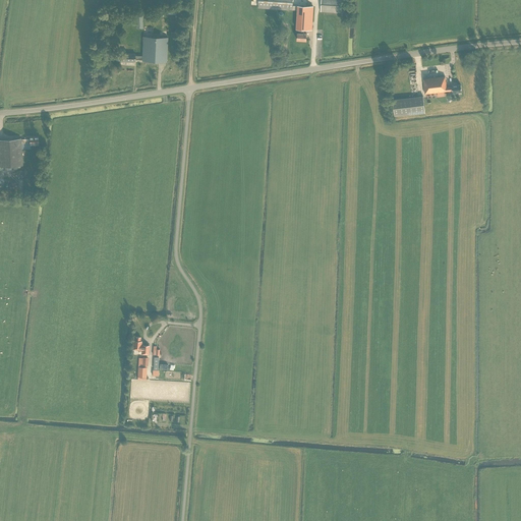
[(257,0),(258,8),(297,10),(297,6),(292,6),(292,0),(257,0)]
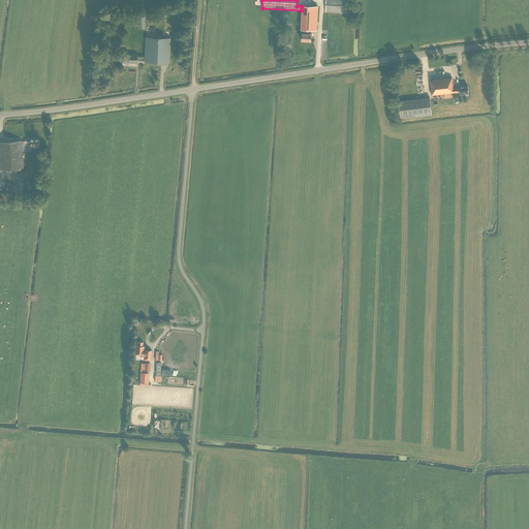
[(325,0),(325,12),(327,12),(349,13),(349,0),(325,0)]
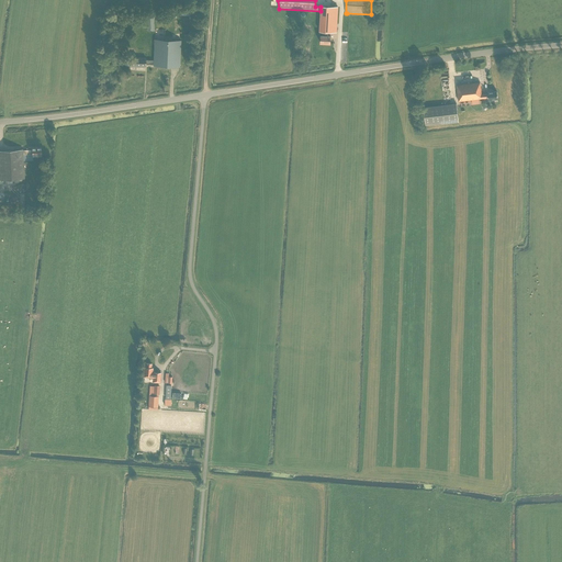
[(199,8),(181,7),(180,15),(199,17),(199,8)]
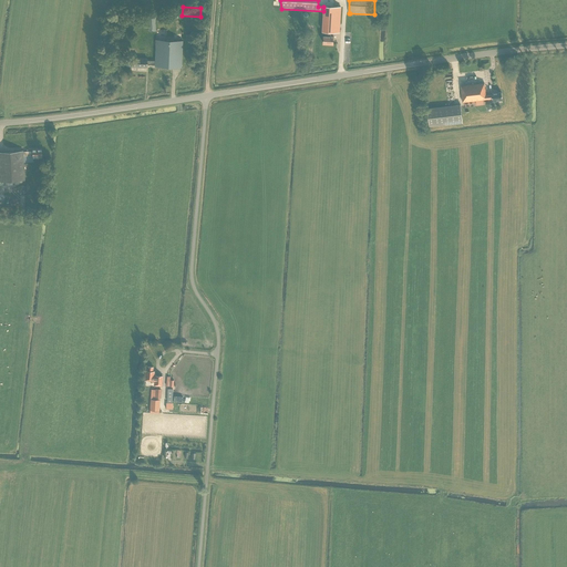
[(323,7),(323,11),(322,32),(326,32),(330,32),(340,32),(341,8),(323,7)]
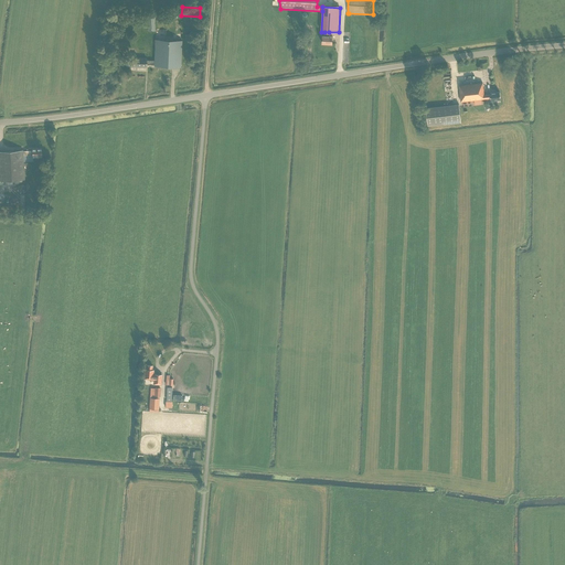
[(329,36),(329,32),(324,32),(324,36),(322,36),(322,43),(332,44),(332,36),(329,36)]
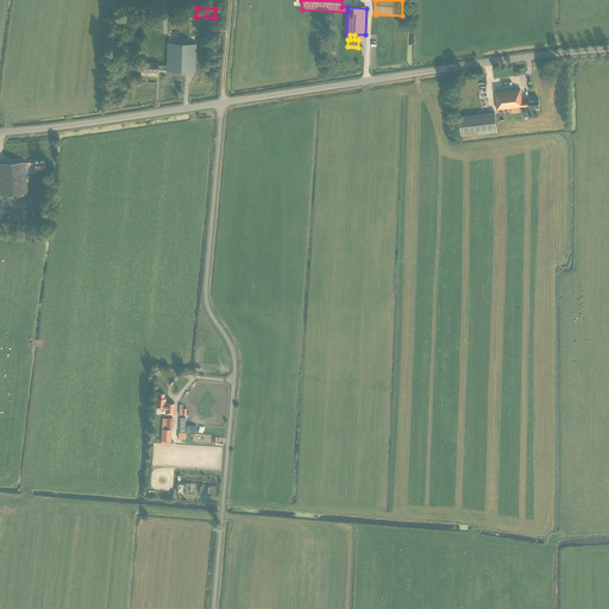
[(195,44),(167,43),(167,66),(158,66),(158,63),(140,63),(140,73),(158,73),(158,70),(167,71),(195,73),(195,44)]
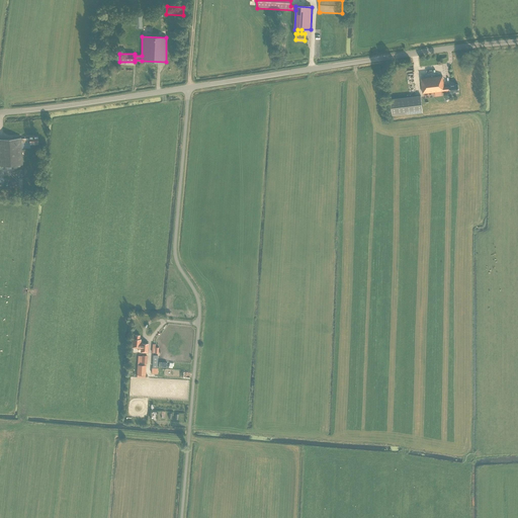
[(442,76),(422,78),(422,83),(423,93),(435,92),(435,96),(442,96),(441,91),(449,90),(449,92),(459,91),(458,84),(449,85),(449,86),(444,87),(442,76)]
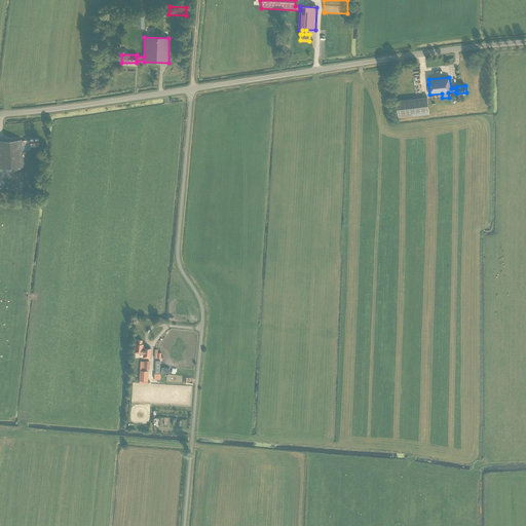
[(427,97),(398,101),(400,117),(429,114),(427,97)]
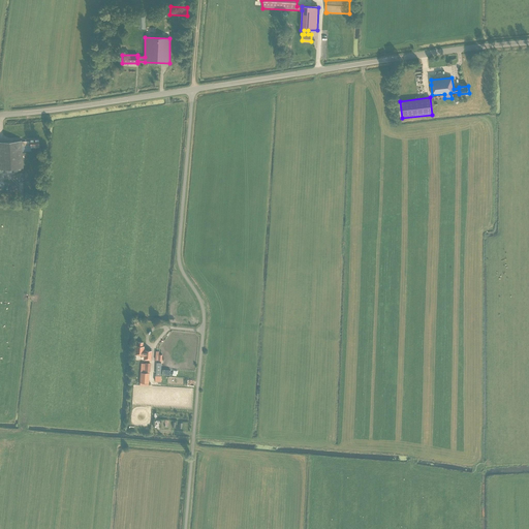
[(0,142),(0,168),(23,167),(22,146),(30,146),(30,147),(39,146),(38,138),(30,139),(30,142),(22,142),(0,142)]
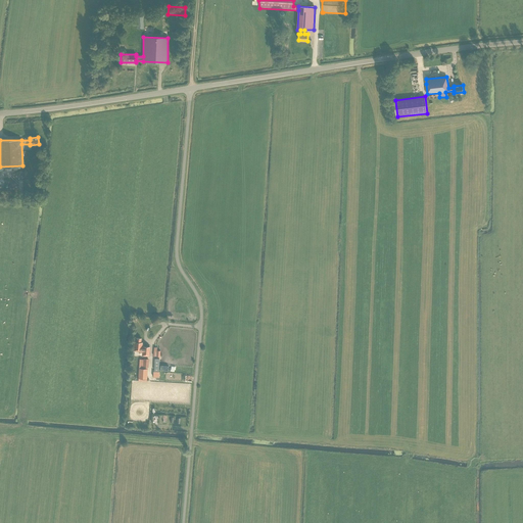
[(142,343),(141,342),(141,338),(136,338),(136,342),(134,342),(134,350),(142,351),(142,355),(149,357),(150,346),(143,346),(144,344),(142,344),(142,343)]
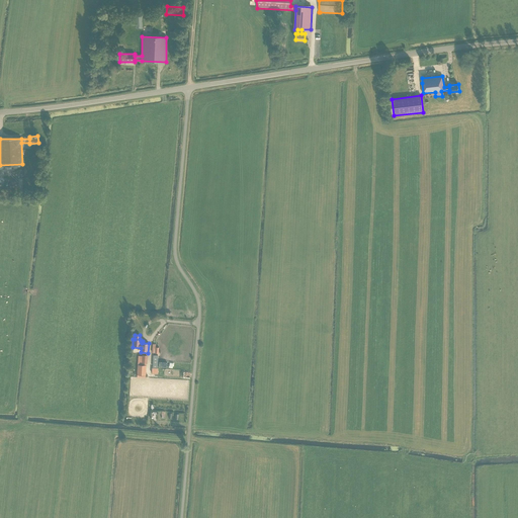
[(147,364),(138,364),(137,374),(146,375),(147,364)]
